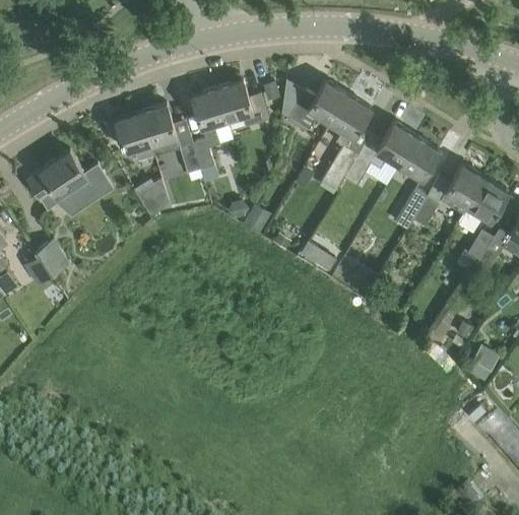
[(245,127),(256,123),(268,119),(260,93),(248,98),(243,80),(216,88),(226,120),(241,115),(245,127)]
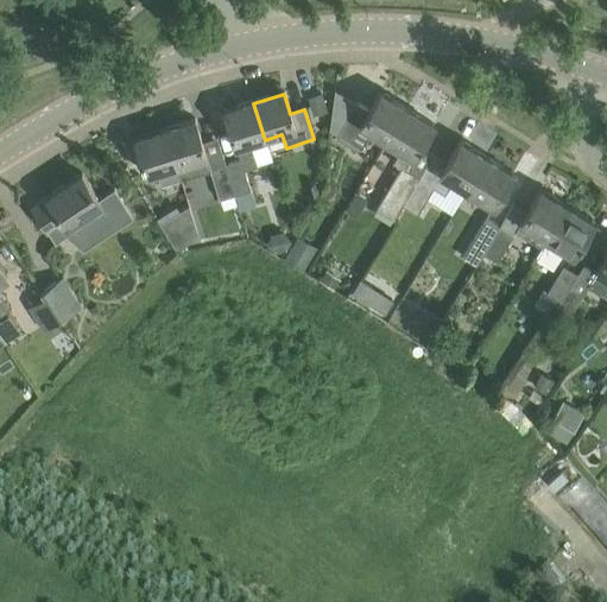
[(360,153),(371,135),(386,144),(406,112),(380,95),(368,113),(356,106),(336,138),(360,153)]
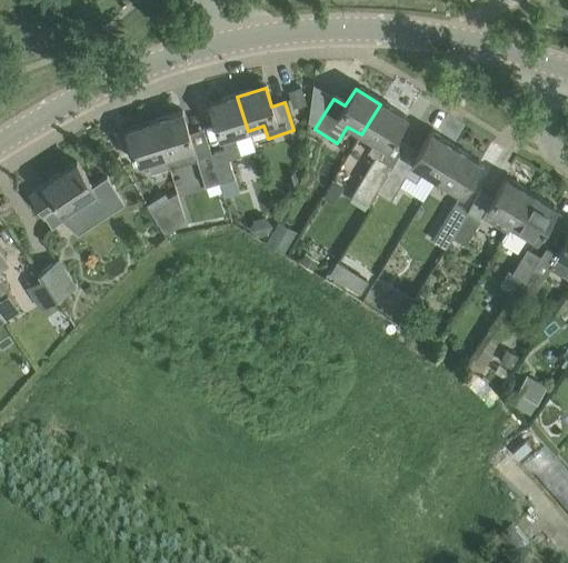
[(305,107),(299,91),(286,94),(291,111),(305,107)]
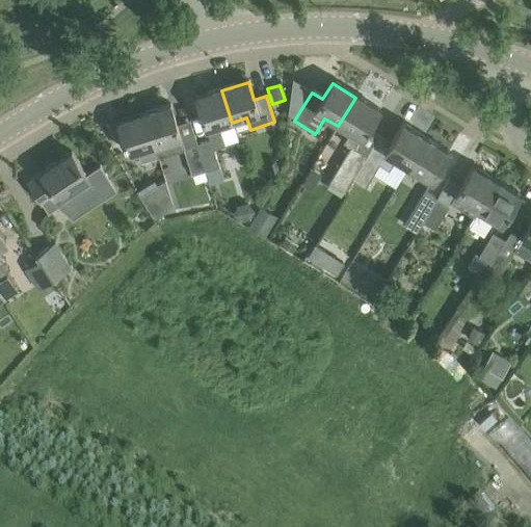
[(196,147),(205,174),(218,169),(212,152),(224,148),(217,127),(232,123),(221,90),(195,99),(210,142),(196,147)]
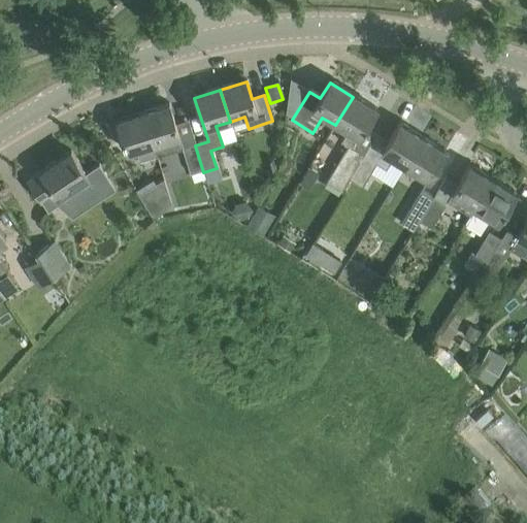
[(363,159),(352,152),(376,111),(353,97),(335,125),(348,133),(340,144),(348,150),(326,185),(340,194),(349,181),(349,182),(363,159)]
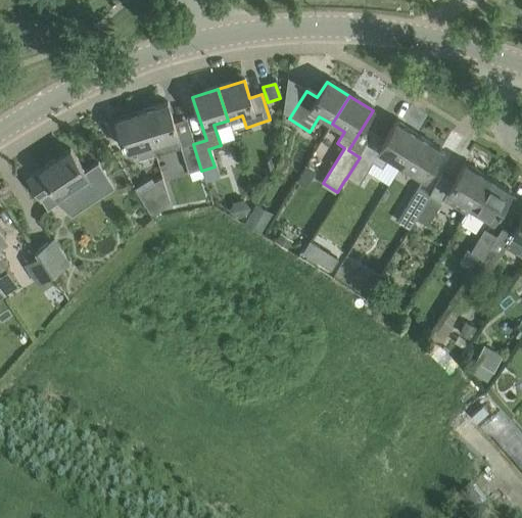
[(181,148),(177,137),(167,105),(141,113),(151,145),(163,141),(168,152),(180,149),(181,148)]
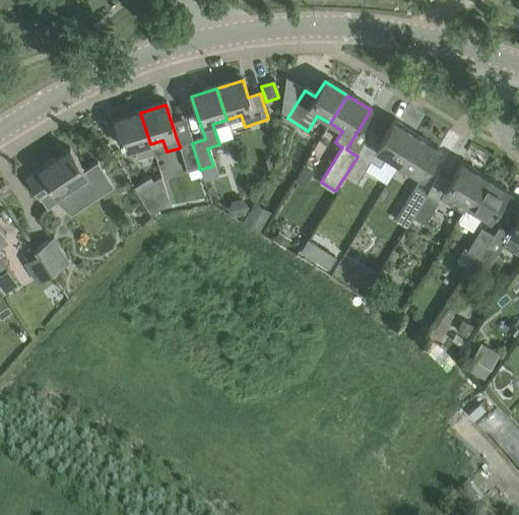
[(115,121),(125,151),(133,149),(136,161),(153,155),(149,144),(150,144),(140,113),(115,121)]
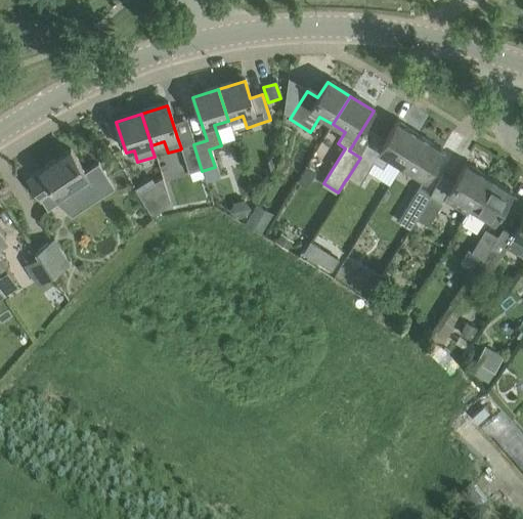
[(396,124),(372,164),(373,165),(383,171),(390,160),(401,167),(419,138),(396,124)]
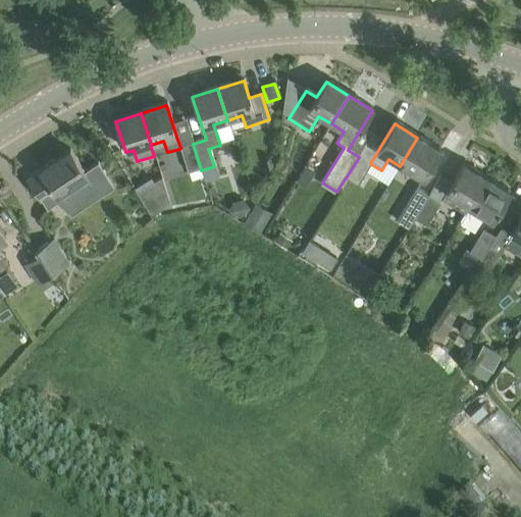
[(400,166),(401,166),(421,178),(423,179),(440,152),(417,138),(400,166)]
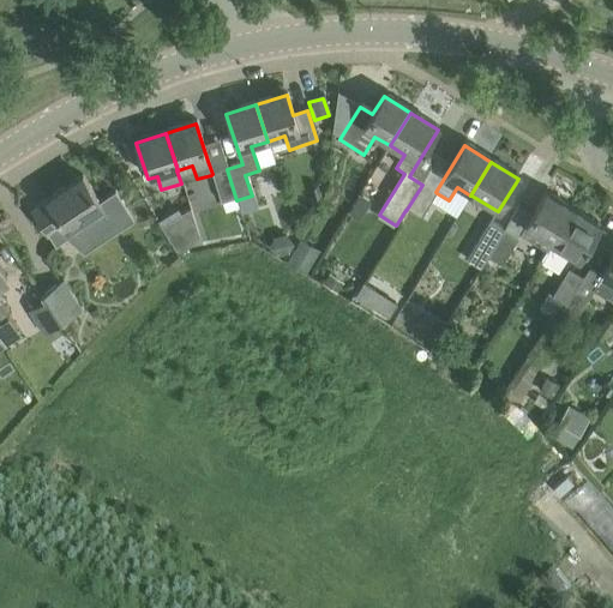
[(221,205),(236,200),(227,169),(212,174),(211,175),(221,205)]
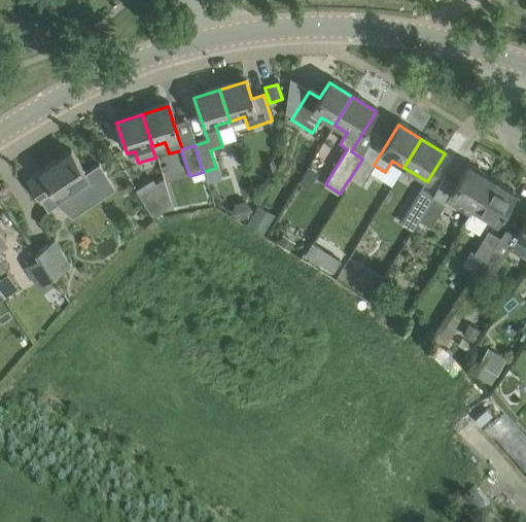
[(27,182),(40,202),(61,188),(78,215),(114,192),(99,168),(85,176),(70,153),(40,173),(41,173),(27,182)]
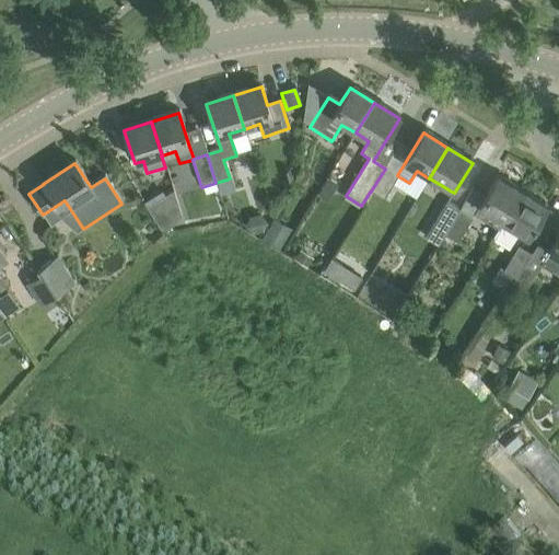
[(385,169),(370,193),(384,200),(398,176),(397,175),(385,169)]
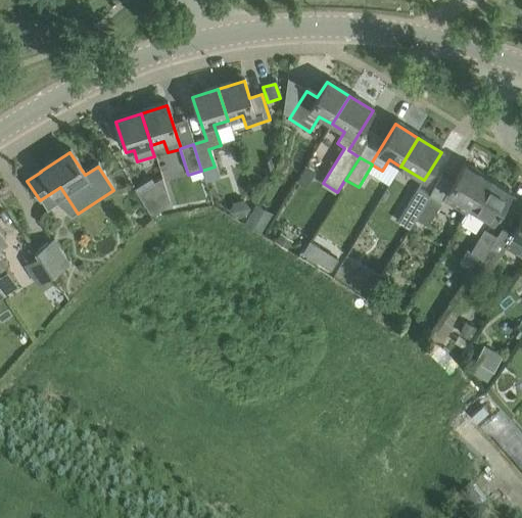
[(464,166),(459,175),(442,201),(465,216),(487,180),(464,166)]
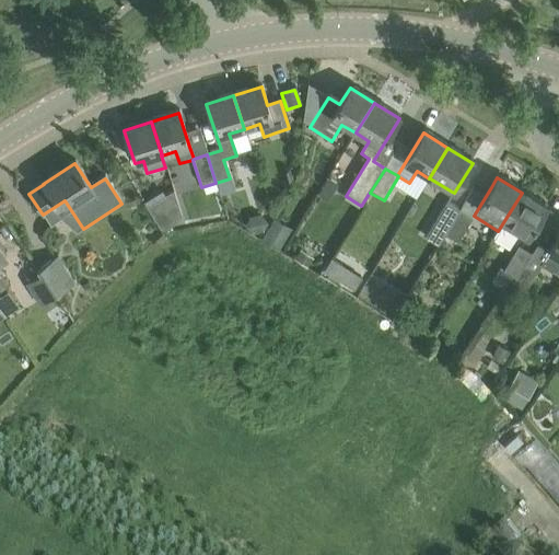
[(144,205),(154,220),(163,235),(181,218),(172,194),(165,198),(162,193),(144,205)]
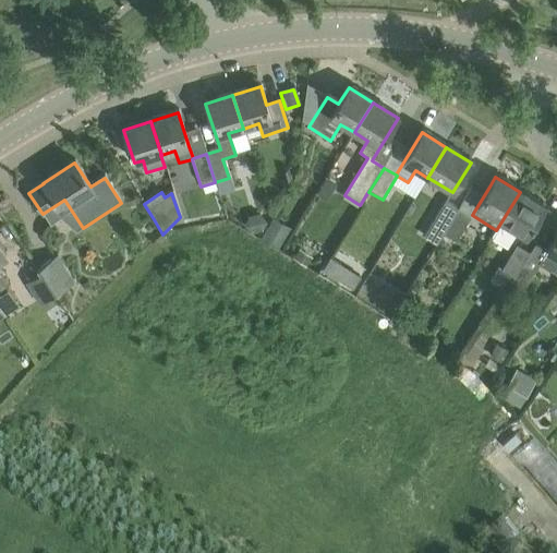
[(544,207),(520,192),(496,230),(491,239),(507,249),(517,232),(525,238),(544,207)]
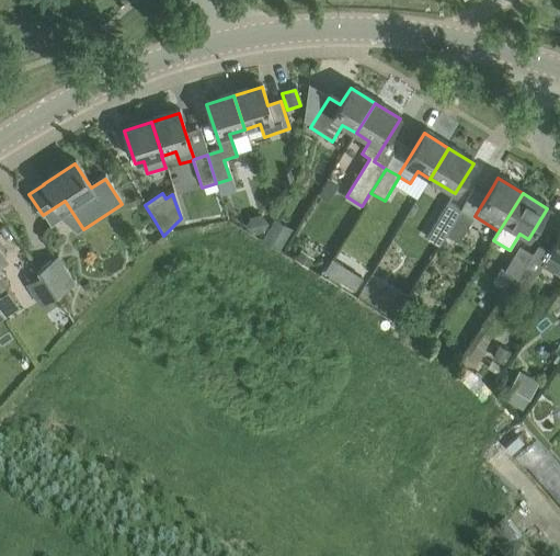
[(444,238),(459,213),(447,205),(425,240),(437,248),(444,238)]
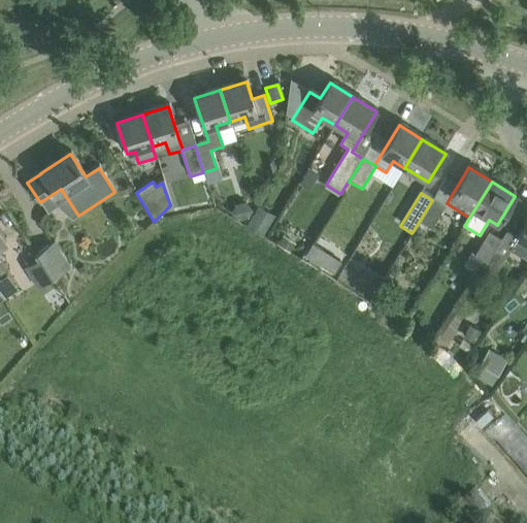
[(432,200),(418,224),(412,233),(413,234),(419,223),(421,225),(416,233),(430,241),(435,233),(430,230),(445,207),(432,200)]
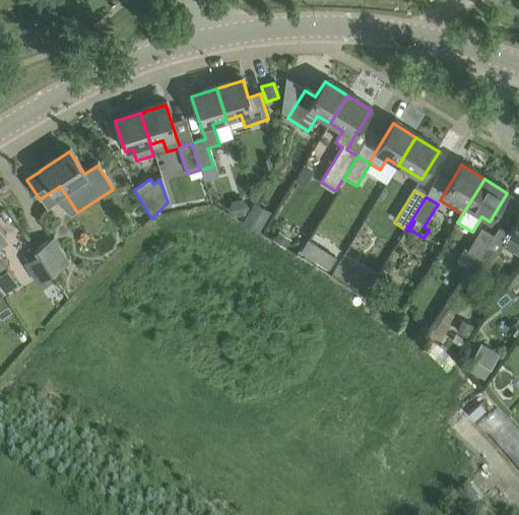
[(249,212),(242,223),(241,226),(259,236),(266,222),(249,212)]
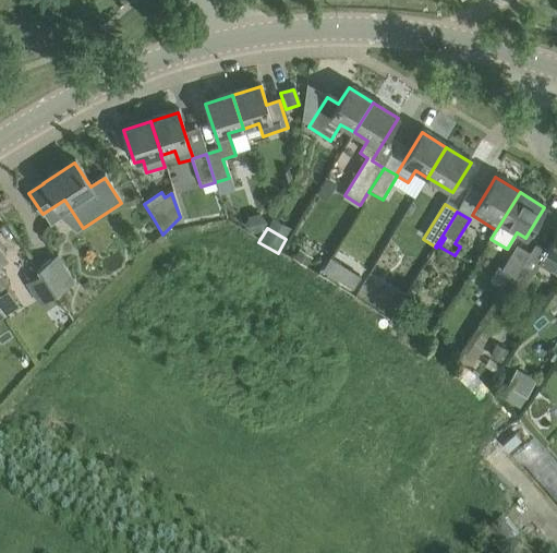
[(556,235),(546,251),(537,265),(527,259),(512,279),(506,290),(519,298),(540,266),(547,272),(548,273),(556,261),(556,235)]
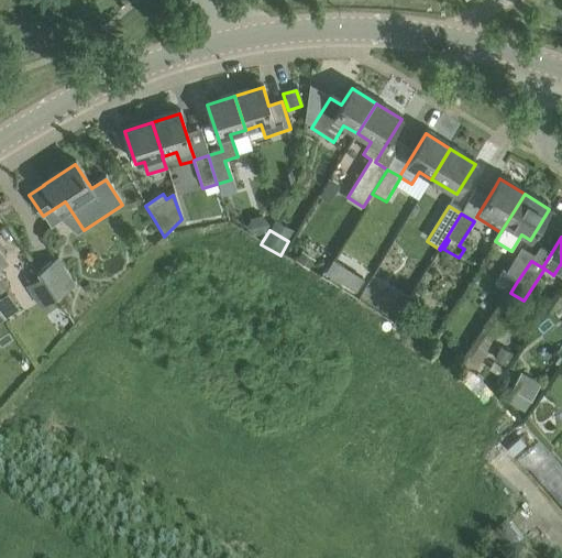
[(521,249),(505,274),(517,282),(531,261),(533,256),(521,249)]
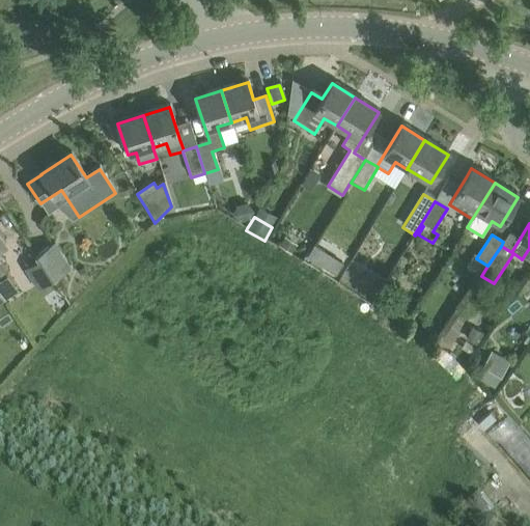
[(297,247),(284,240),(278,248),(290,256),(297,247)]
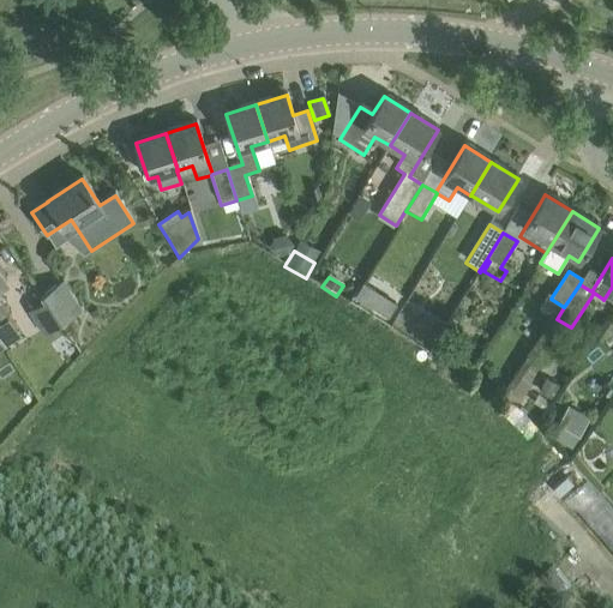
[(60,327),(73,318),(82,312),(62,283),(40,299),(43,304),(44,302),(60,326),(60,327)]
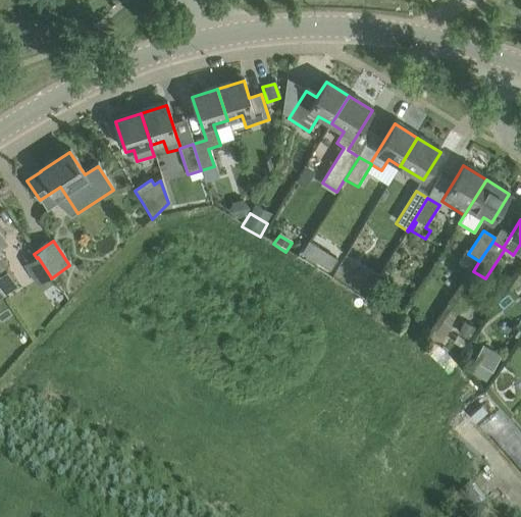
[(327,254),(307,243),(301,254),(321,266),(329,270),(335,259),(327,254)]
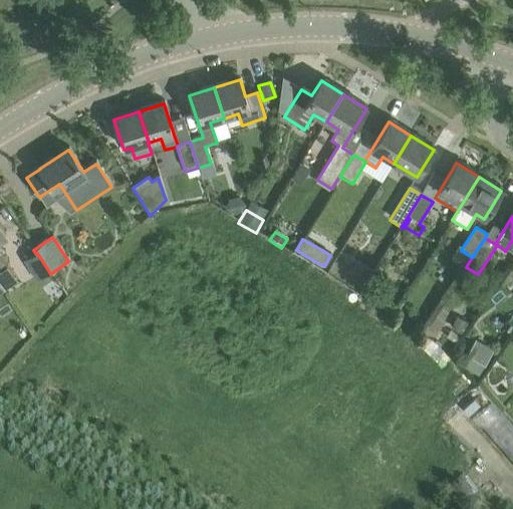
[(37,282),(50,274),(50,273),(37,253),(36,254),(24,262),(37,282)]
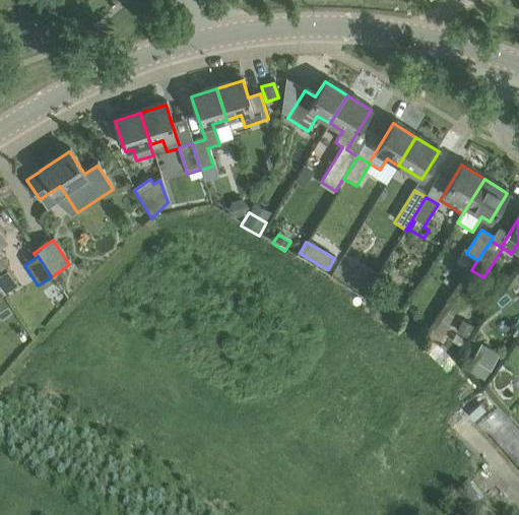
[(467,339),(472,328),(461,323),(456,334),(467,339)]
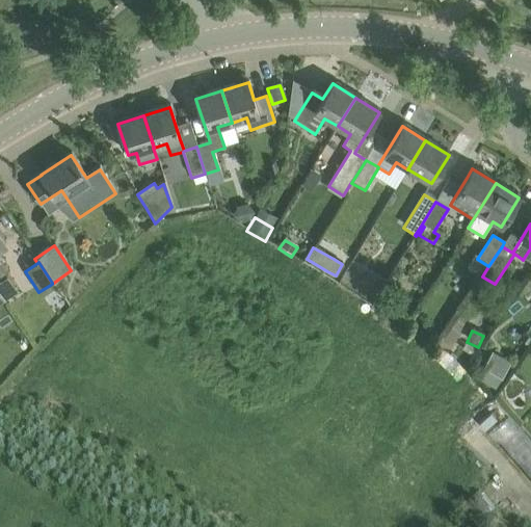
[(500,379),(487,370),(480,379),(494,389),(500,379)]
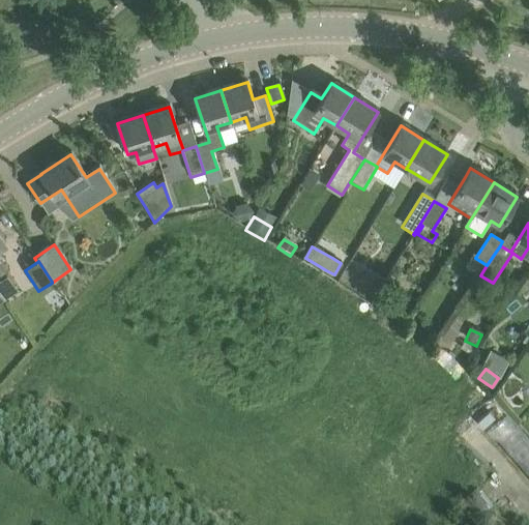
[(488,434),(528,482),(528,444),(506,418),(488,434)]
